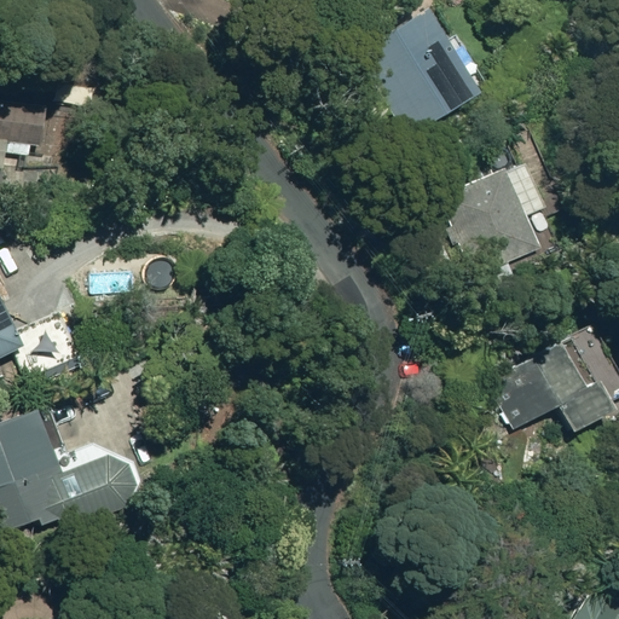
[(348,53),(398,138),(479,91),(429,5),(348,53)]
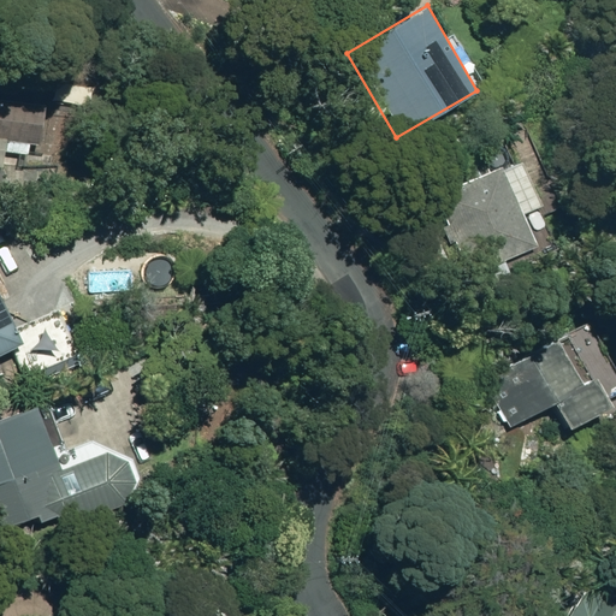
[(39,144),(43,111),(39,111),(40,104),(0,98),(0,167),(4,169),(6,150),(28,153),(29,143),(39,144)]
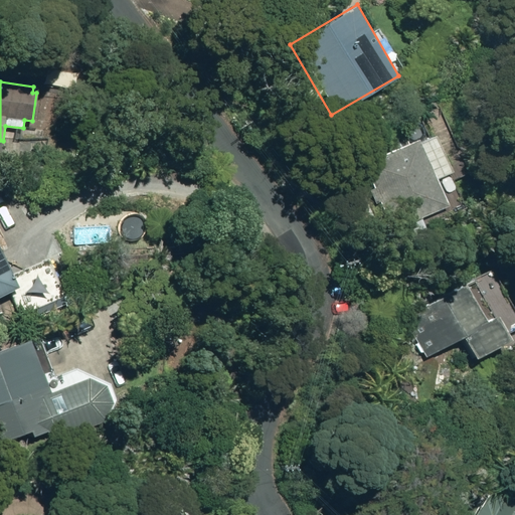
[(391,152),(422,220),(451,207),(437,176),(453,169),(435,132),(391,152)]
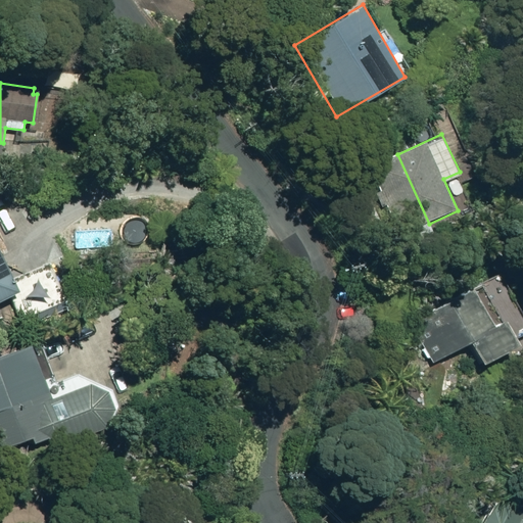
[(0,300),(19,291),(0,252),(0,300)]
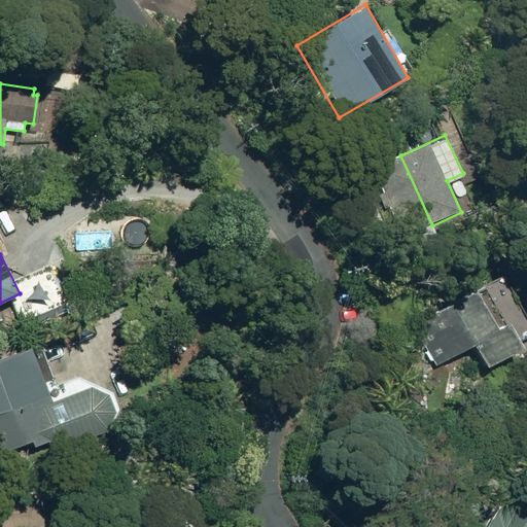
[(475,345),(488,366),(522,346),(508,323),(500,328),(478,288),(411,326),(433,369),(475,345)]
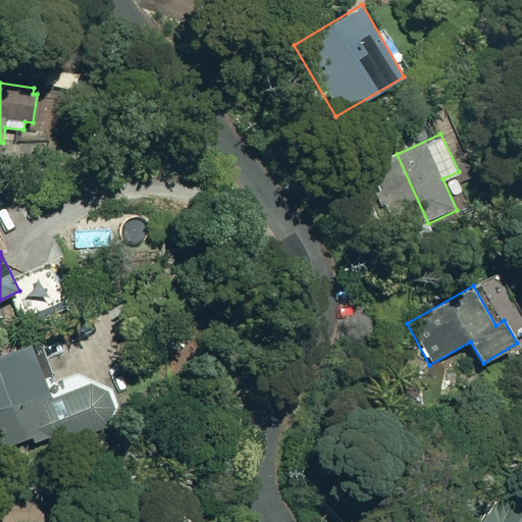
[(0,355),(0,444),(1,448),(27,438),(30,444),(52,435),(56,446),(105,427),(115,410),(108,390),(89,382),(51,398),(31,344),(0,355)]
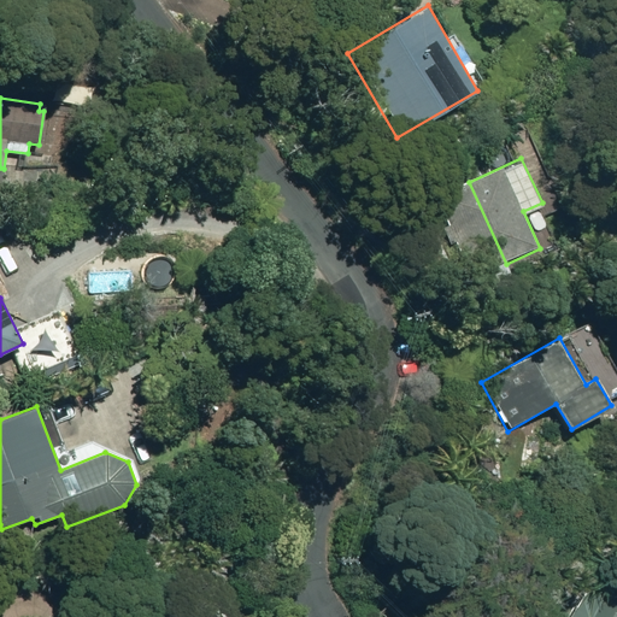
[(571,616),(616,616),(616,599),(593,585),(571,616)]
